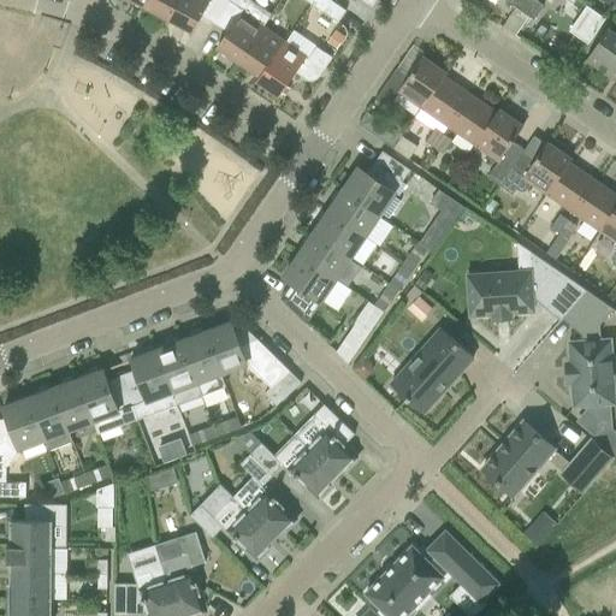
[(149,0),(144,9),(169,21),(178,0),(149,0)]
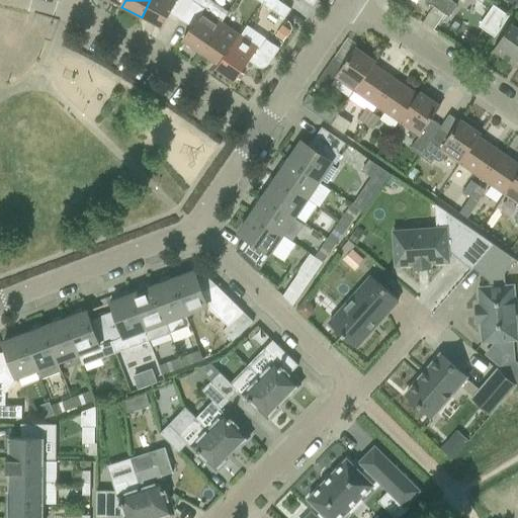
[(150,0),(142,17),(161,27),(169,13),(179,20),(191,1),(191,0),(150,0)]
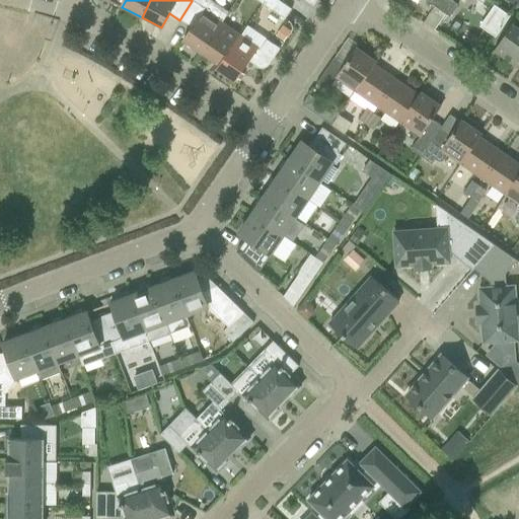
[(277,0),(262,0),(261,3),(284,19),(291,9),(279,1),(277,0)]
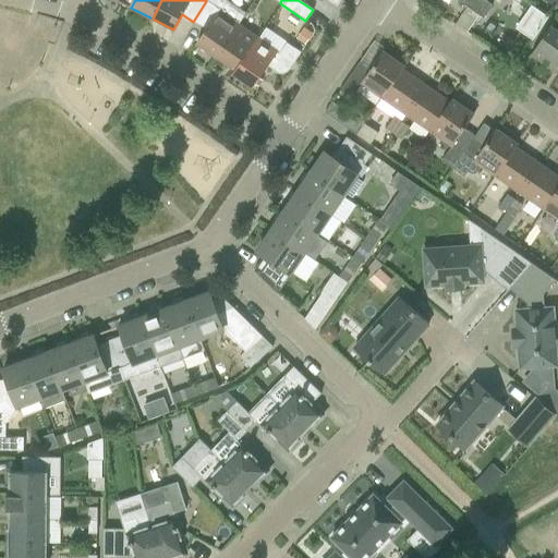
[(458,0),(458,1),(483,19),(492,5),(484,0),(458,0)]
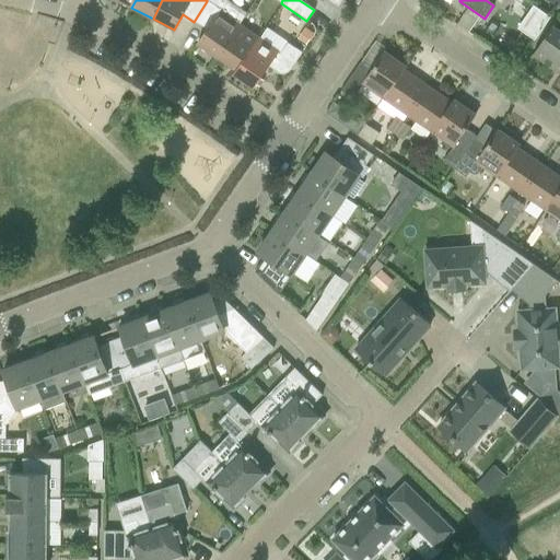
[(207,1),(194,22),(206,28),(196,43),(216,57),(238,24),(238,25),(245,15),(229,3),(223,6),(221,9),(207,1)]
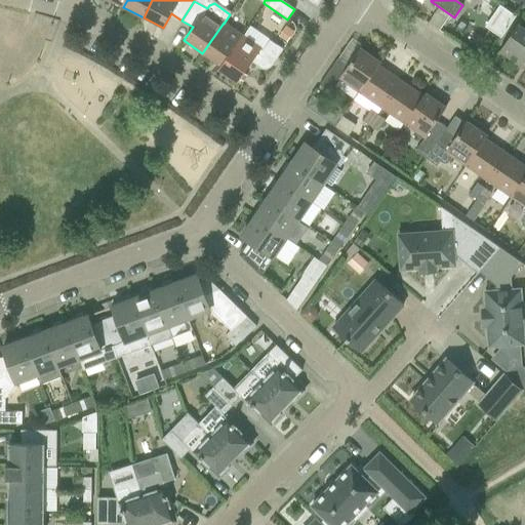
[(202,53),(220,66),(241,36),(224,24),(224,23),(202,53)]
